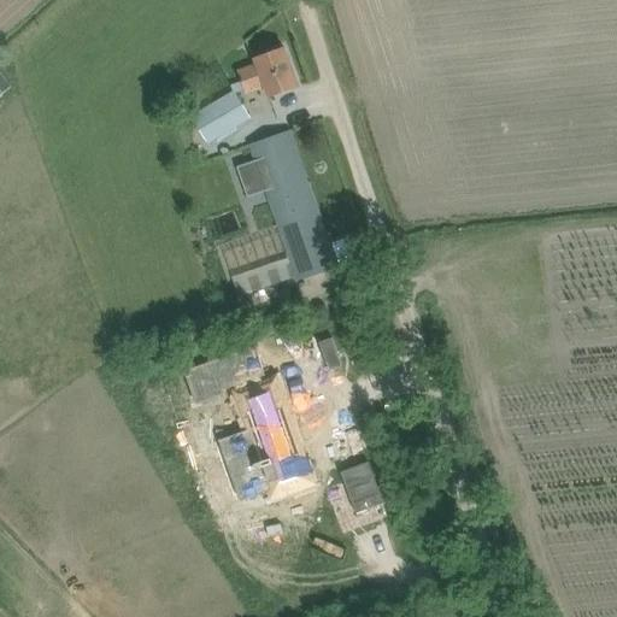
[(265,86),(270,98),(299,87),(283,47),(254,58),(257,64),(238,71),(246,93),(265,86)]
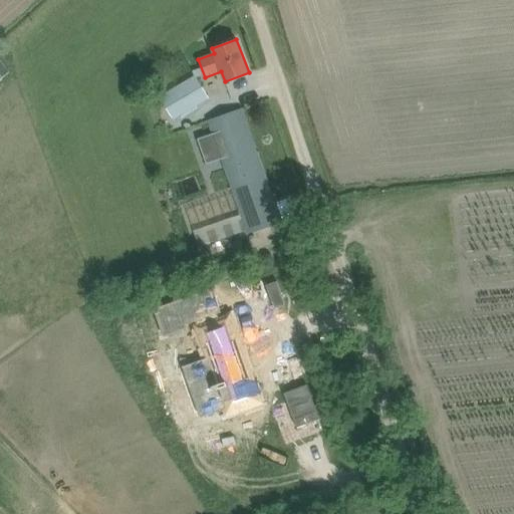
[(159,96),(172,119),(208,98),(195,76),(159,96)]
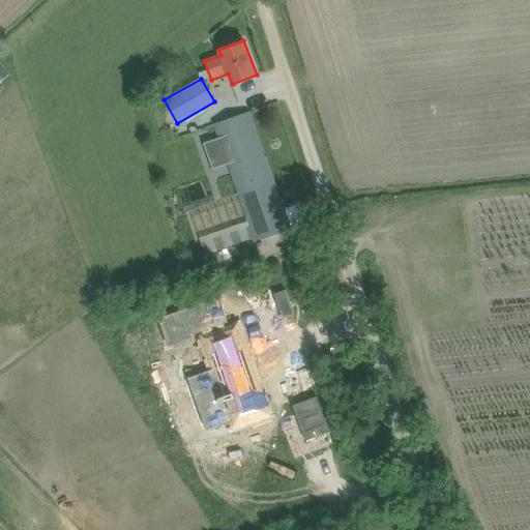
[(230,119),(215,124),(256,240),(290,228),(248,112),(230,119)]
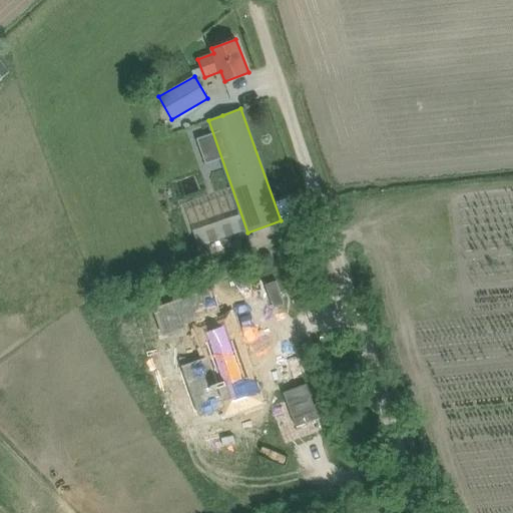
[(197,244),(226,234),(228,238),(239,235),(233,217),(217,222),(211,202),(186,210),(197,244)]
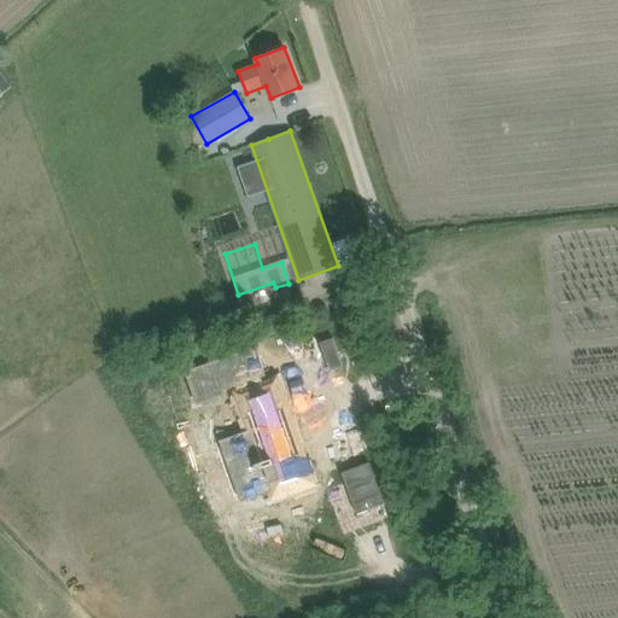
[(269,482),(244,490),(251,511),(277,502),(279,512),(315,500),(312,489),(308,490),(299,464),(303,461),(281,398),(245,412),(269,482)]
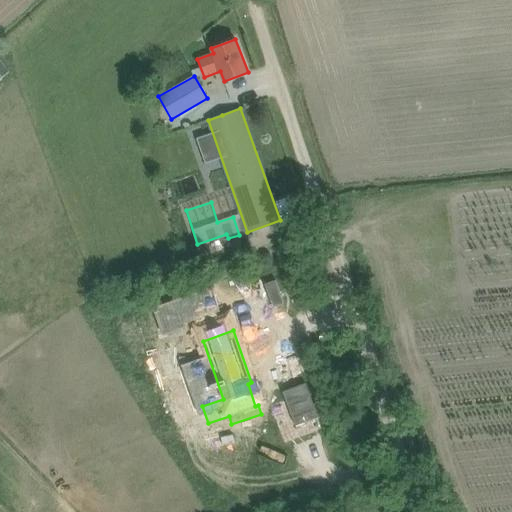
[(306,383),(282,391),(295,426),(319,417),(306,383)]
